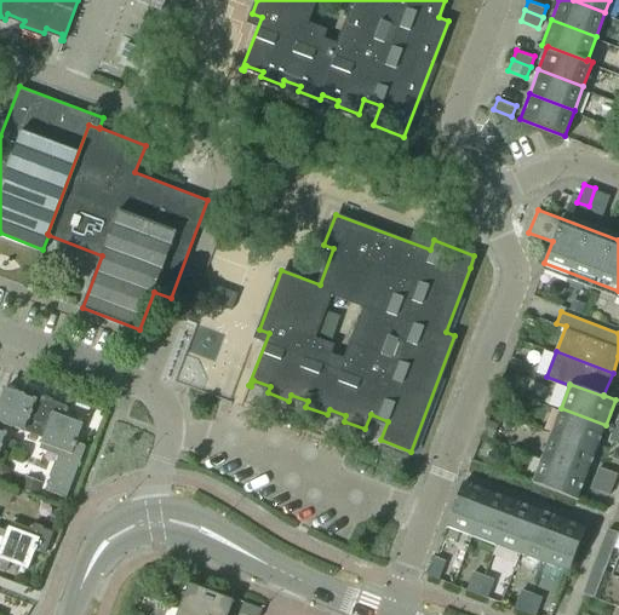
[(76,441),(84,421),(64,414),(68,403),(47,396),(45,402),(36,398),(38,392),(22,386),(21,392),(5,386),(0,400),(0,401),(15,407),(9,423),(10,423),(24,429),(27,424),(45,430),(41,441),(61,447),(46,488),(67,495),(86,444),(76,441)]
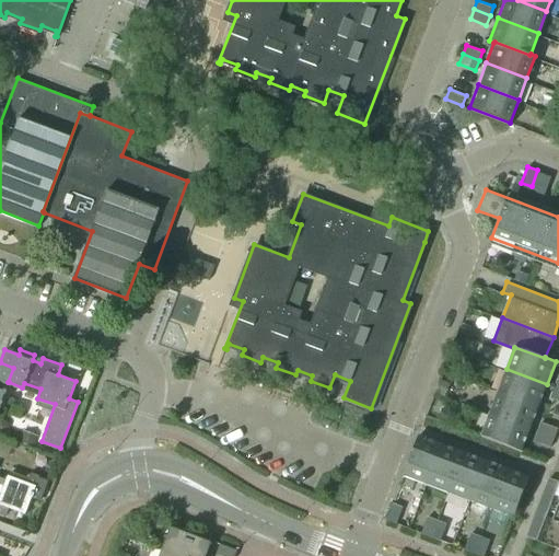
[(0,405),(9,382),(8,382),(13,368),(0,362),(0,405)]
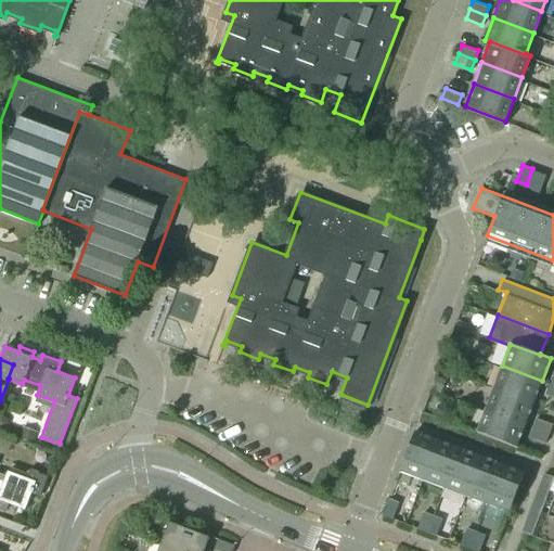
[(533,401),(542,381),(502,366),(494,386),(533,401)]
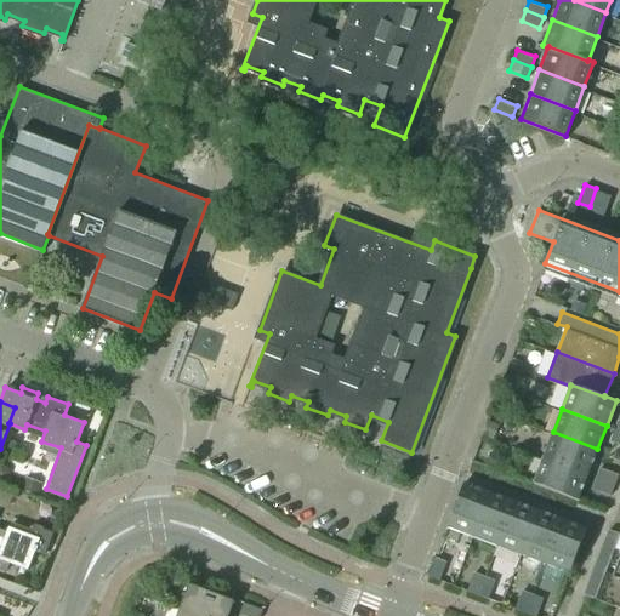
[(589,473),(597,449),(553,432),(544,456),(589,473)]
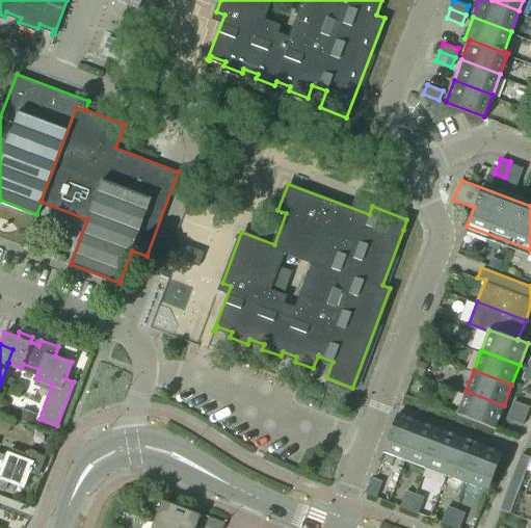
[(496,427),(504,405),(466,391),(457,413),(496,427)]
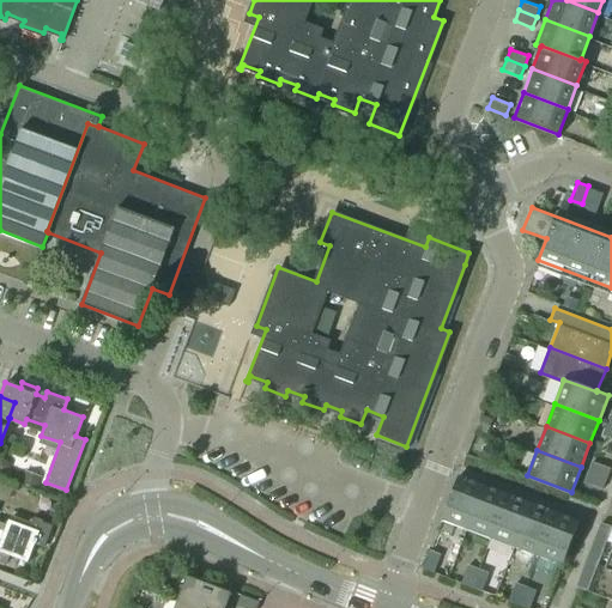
[(606,476),(611,466),(593,460),(589,469),(606,476)]
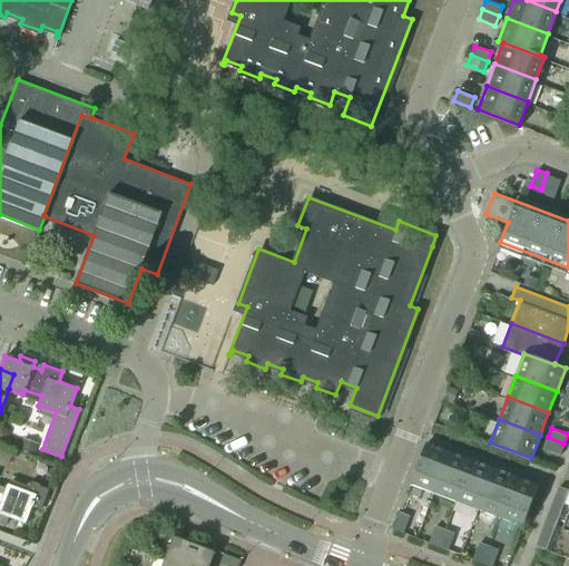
[(560,454),(563,443),(548,437),(543,447),(560,454)]
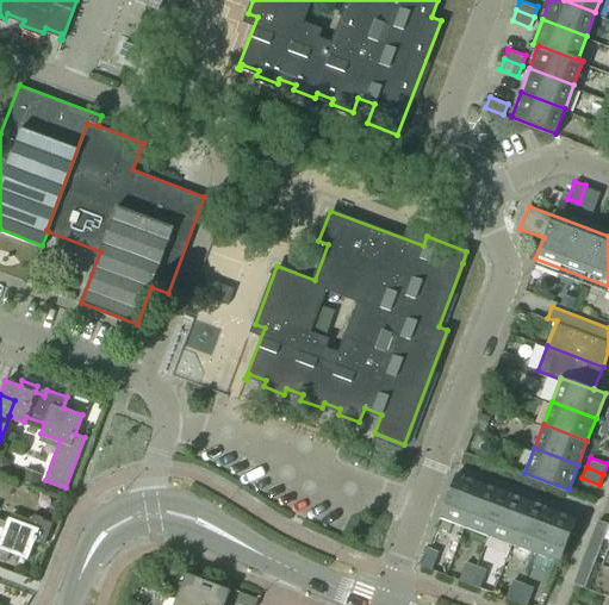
[(465,525),(482,481),(457,472),(440,516),(465,525)]
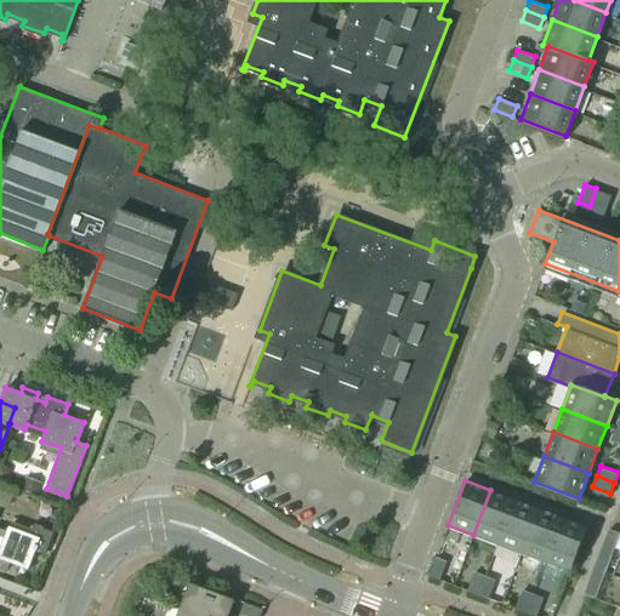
[(496,543),(513,498),(490,490),(473,535),(496,543)]
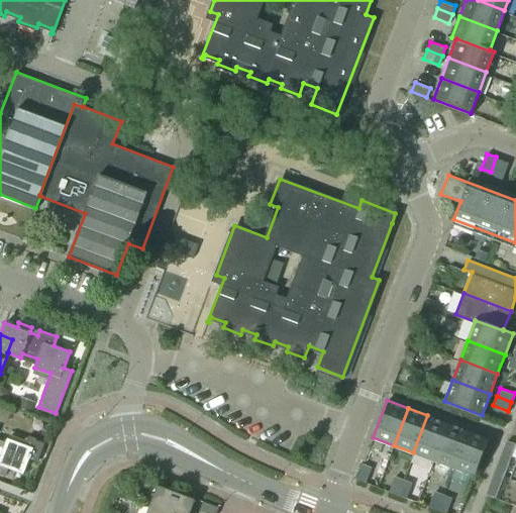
[(433,460),(447,423),(427,415),(413,452),(433,460)]
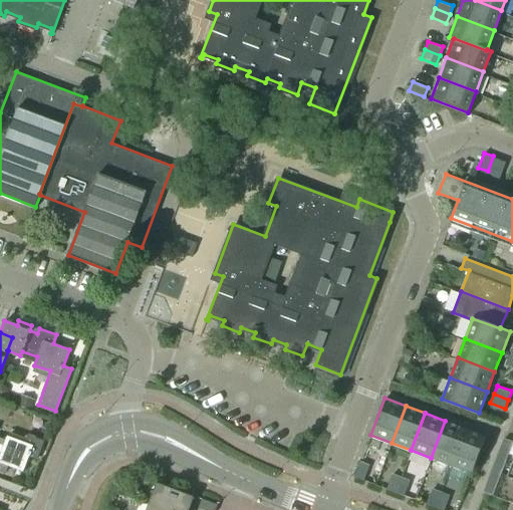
[(451,465),(465,428),(445,421),(431,458),(451,465)]
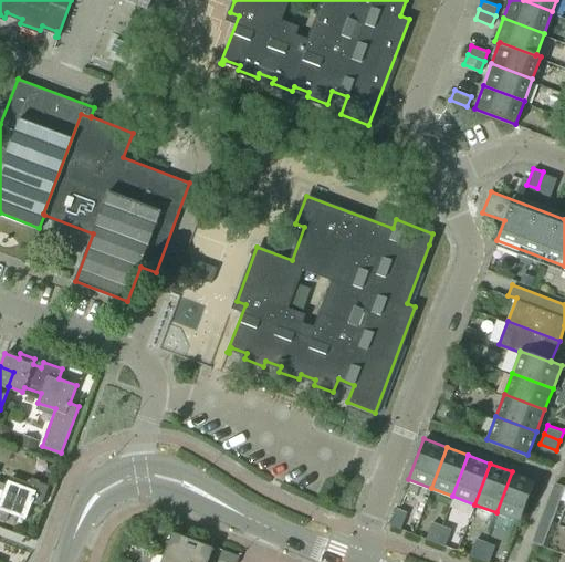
[(520,521),(535,480),(512,471),(497,512),(520,521)]
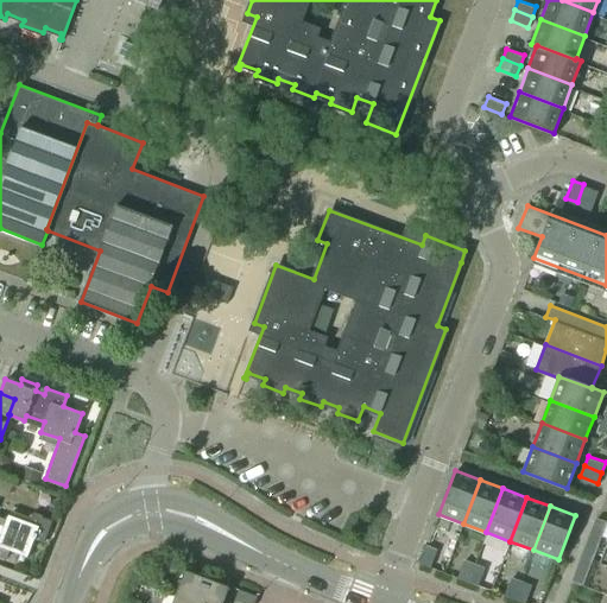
[(45,540),(52,520),(32,512),(29,521),(10,514),(6,524),(0,521),(0,556),(5,558),(8,548),(29,556),(36,537),(45,540)]
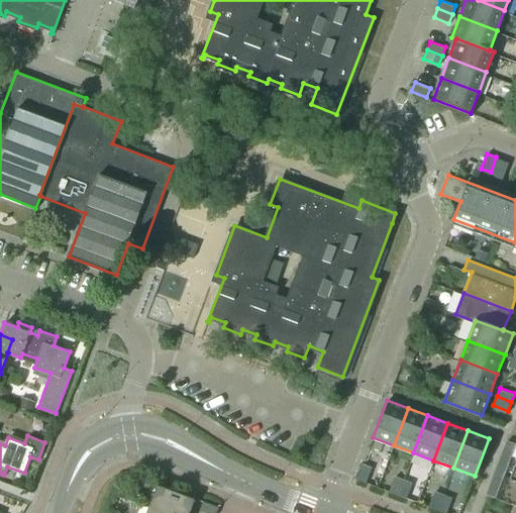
[(515,442),(496,497),(515,504),(515,442)]
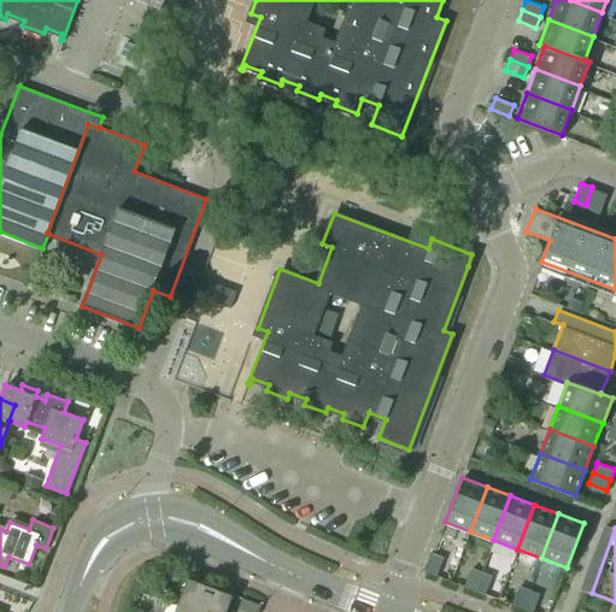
[(436,575),(444,557),(433,552),(427,570),(436,575)]
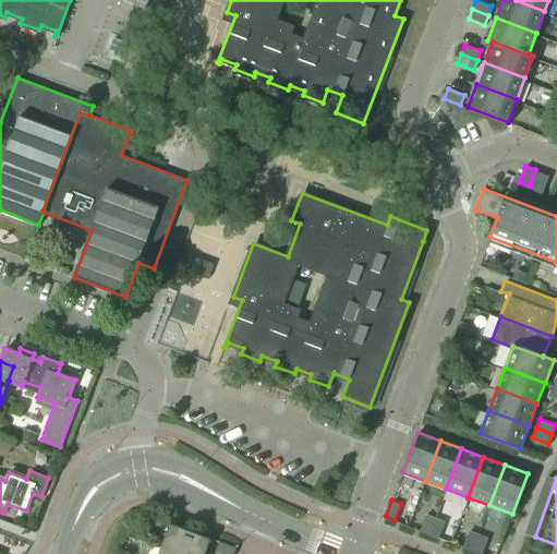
[(430,533),(436,517),(426,514),(420,529),(430,533)]
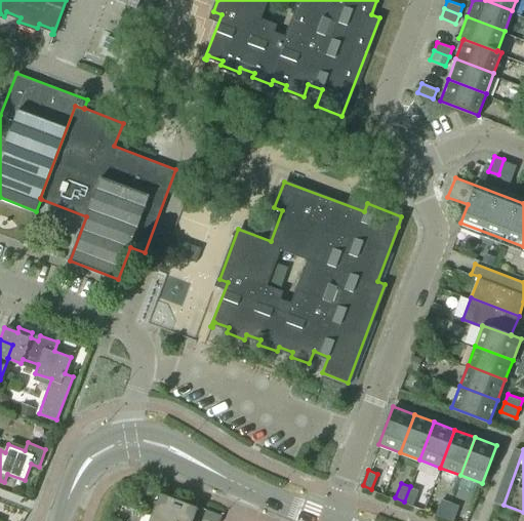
[(413,505),(418,489),(410,486),(404,502),(413,505)]
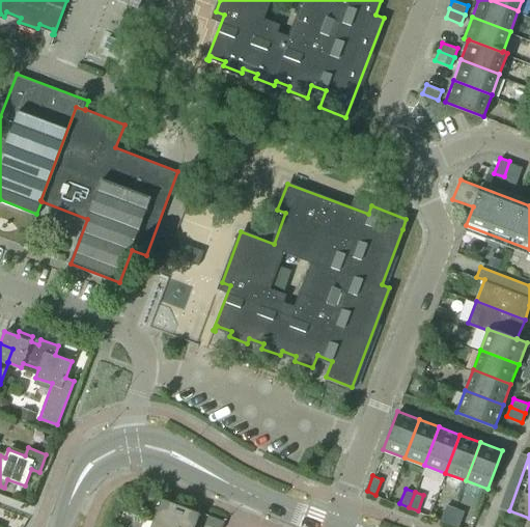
[(194,526),(200,512),(163,498),(155,520),(173,526),(194,526)]
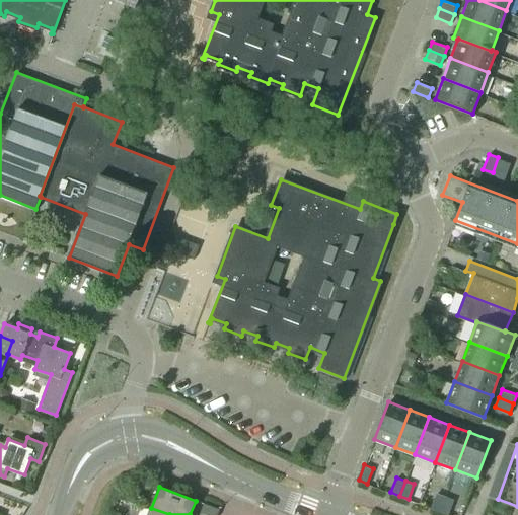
[(439,511),(445,496),(436,493),(431,507),(439,511)]
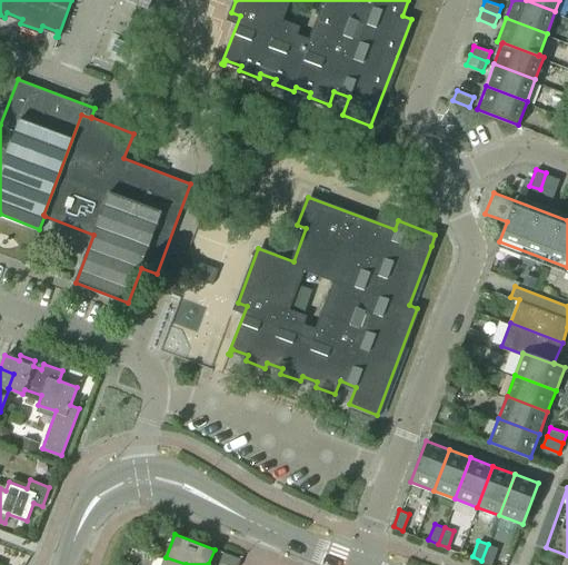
[(491,564),(498,547),(488,544),(481,561),(491,564)]
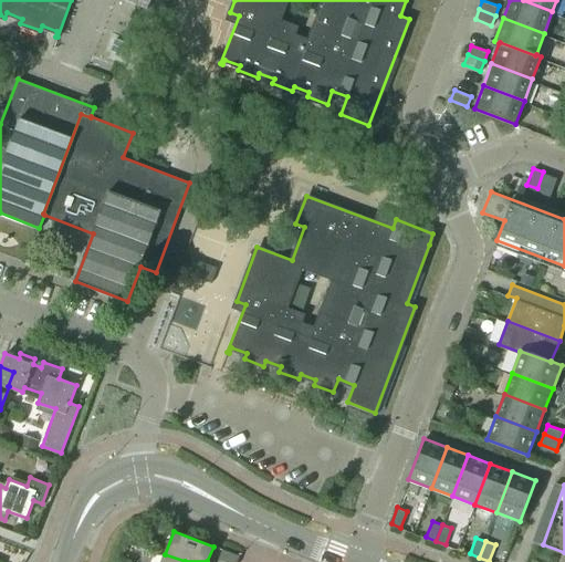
[(230,561),(237,561),(240,554),(223,548),(220,558),(230,561)]
